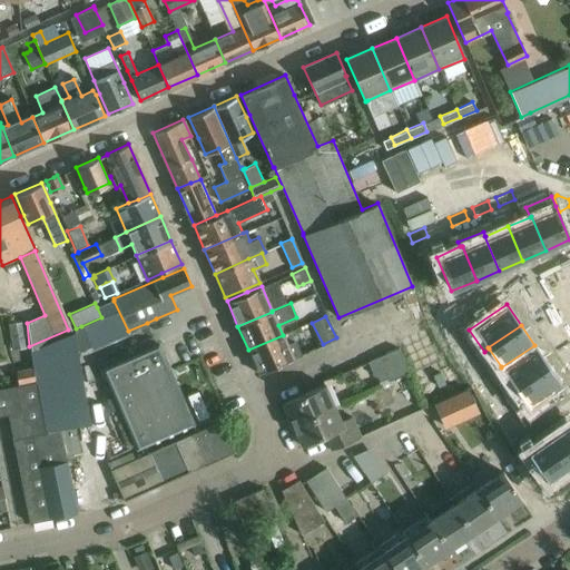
[(70,331),(29,349),(31,361),(72,353),(77,353),(74,330),(70,331)]
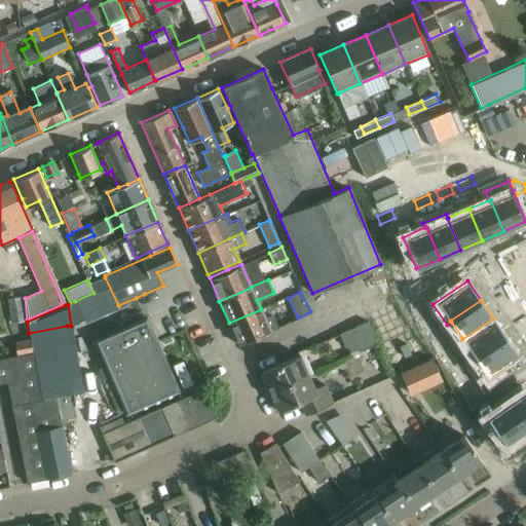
[(264,317),(261,309),(229,323),(238,344),(270,331),(278,328),(272,314),(264,317)]
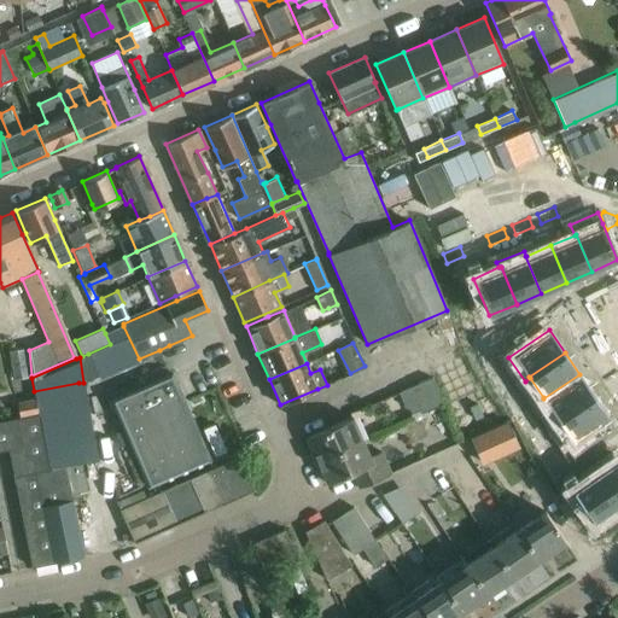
[(489,366),(481,371),(490,386),(499,380),(489,366)]
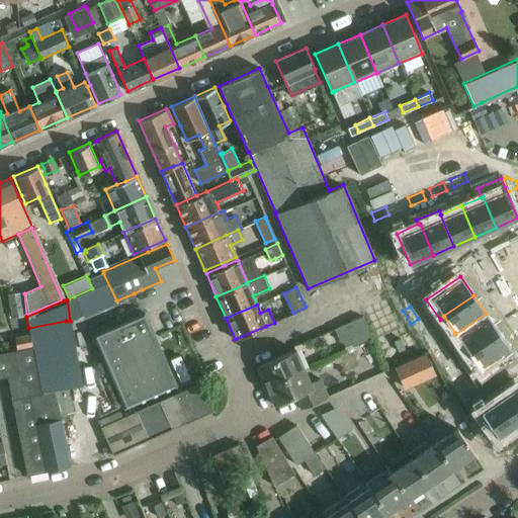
[(124,407),(175,384),(143,313),(93,334),(124,407)]
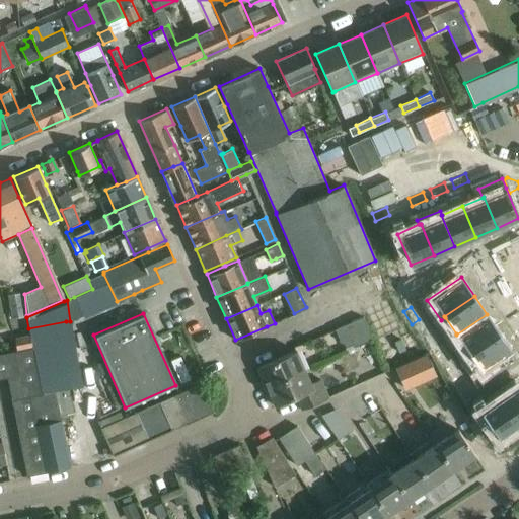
[(456,334),(452,337),(465,355),(499,331),(487,314),(456,335),(456,334)]
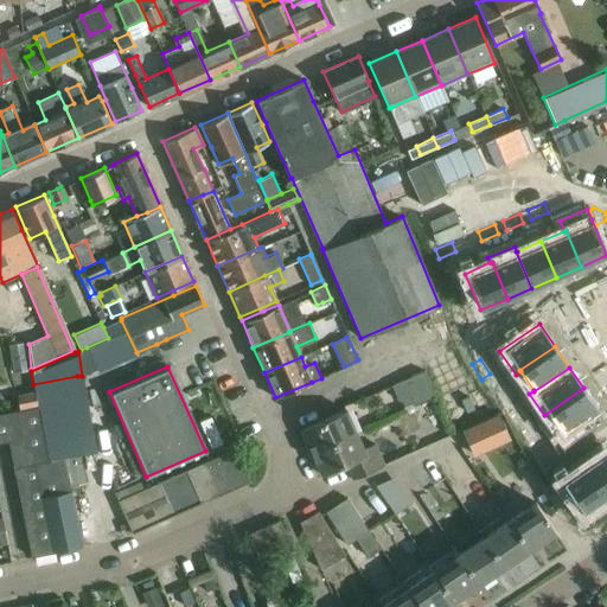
[(404,409),(435,396),(423,371),(390,385),(397,400),(402,402),(404,409)]
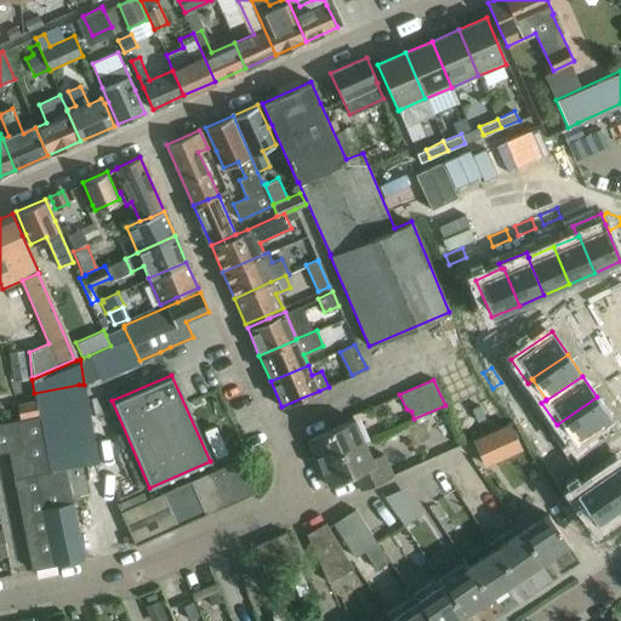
[(501,382),(493,388),(503,404),(512,398),(501,382)]
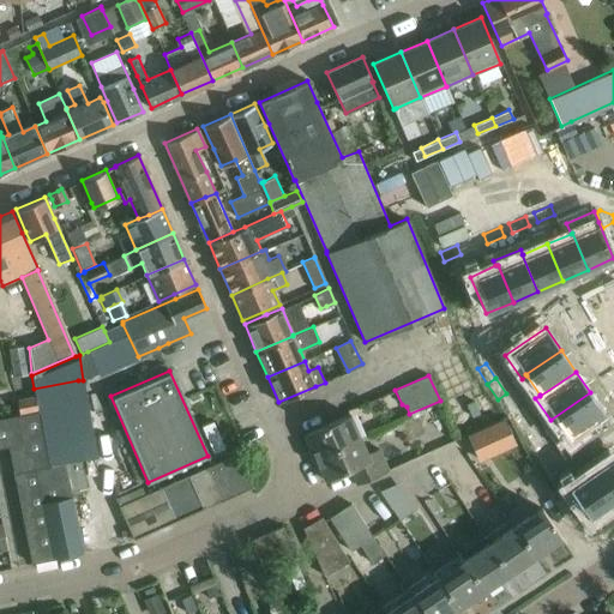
[(82,398),(78,380),(34,389),(36,399),(37,407),(82,398)]
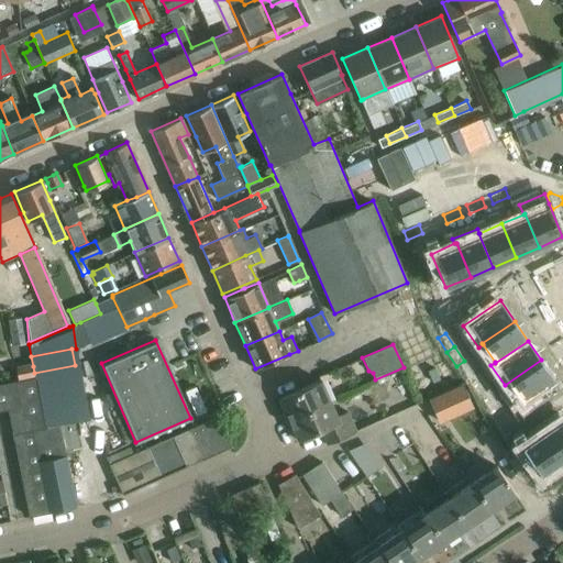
[(541,360),(505,385),(518,406),(555,381),(541,360)]
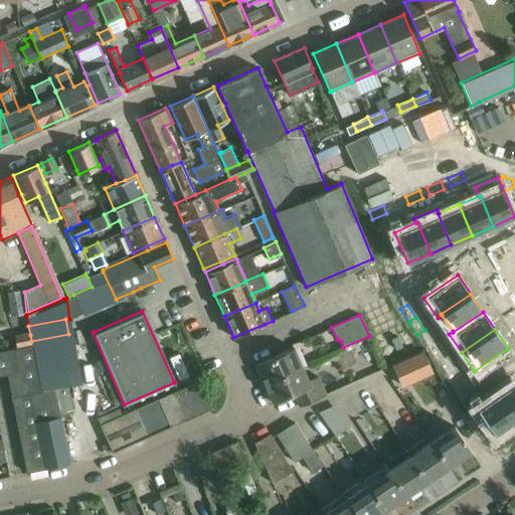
[(14,347),(31,344),(31,341),(30,335),(13,338),(14,347)]
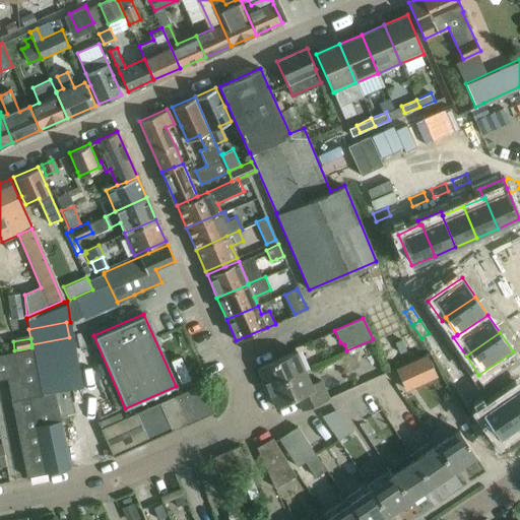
[(13,350),(0,352),(0,378),(6,377),(15,376),(18,393),(12,405),(22,457),(26,476),(70,467),(66,448),(60,418),(59,414),(72,411),(67,389),(67,386),(43,391),(38,368),(17,371),(13,350)]
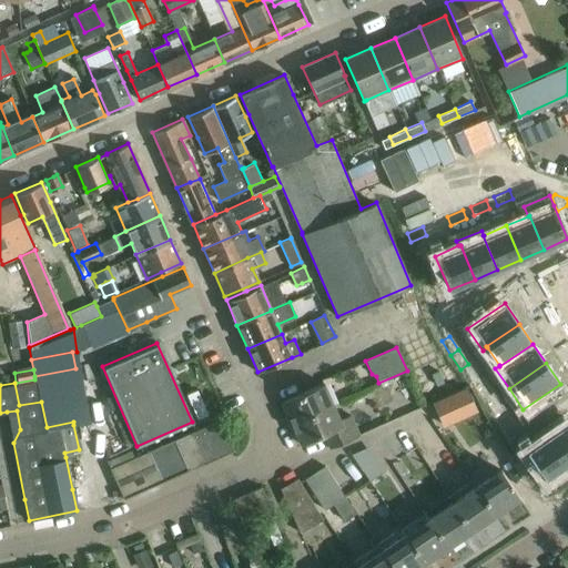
[(291,424),(332,406),(323,384),(302,393),(282,402),(291,424)]
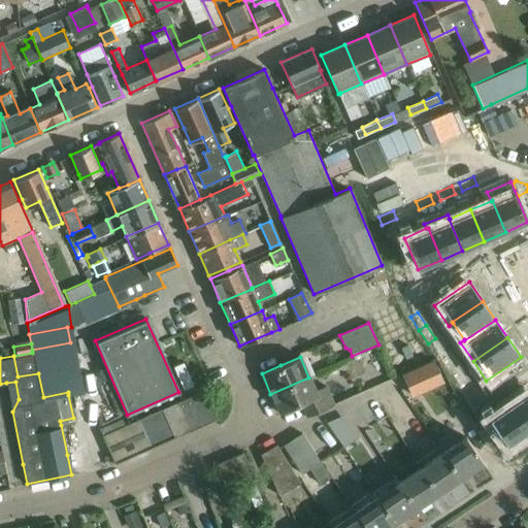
[(434,360),(403,374),(414,397),(444,383),(434,360)]
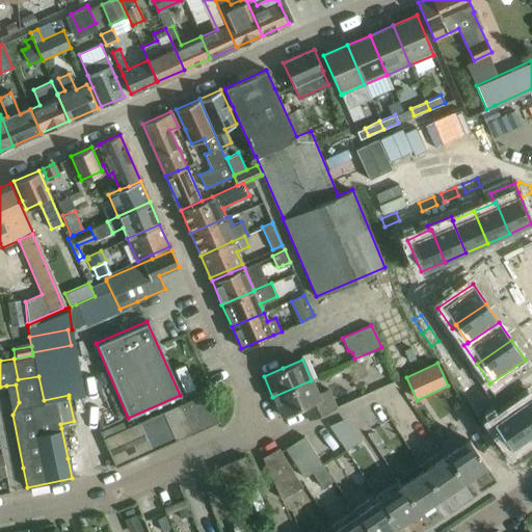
[(193,388),(184,365),(175,369),(184,392),(193,388)]
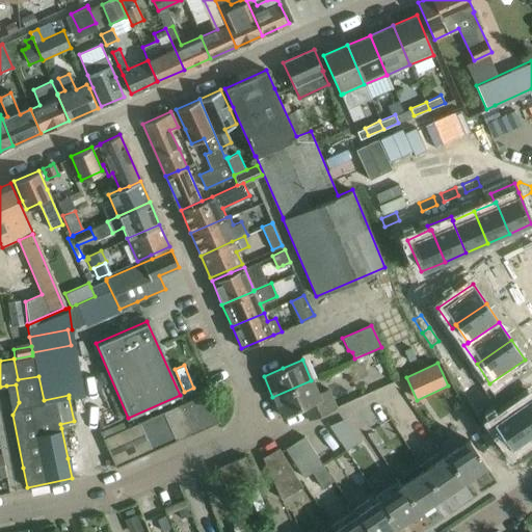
[(455,372),(448,376),(455,390),(463,386),(455,372)]
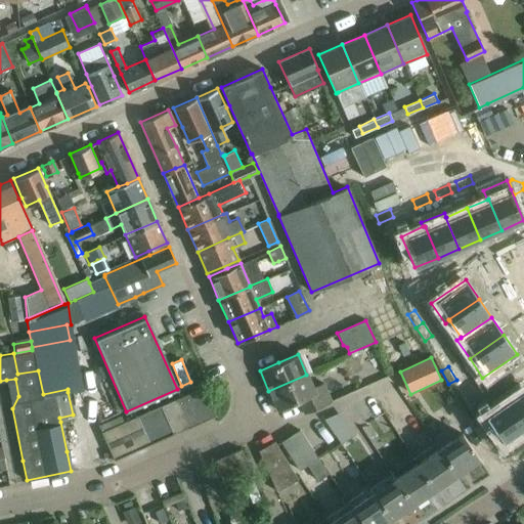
[(80,372),(69,374),(73,391),(83,389),(80,372)]
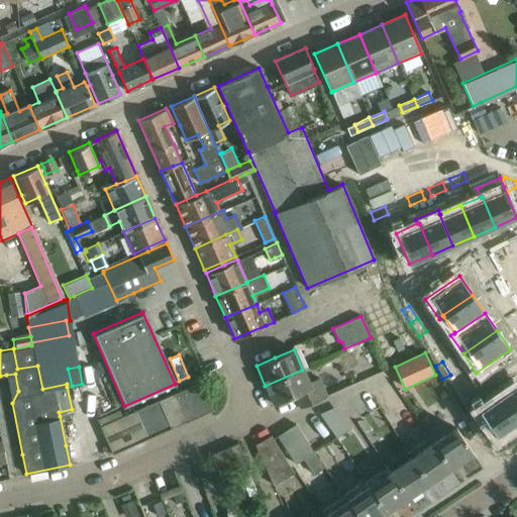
[(308,382),(302,370),(265,386),(273,404),(294,395),(300,408),(325,396),(317,378),(308,382)]
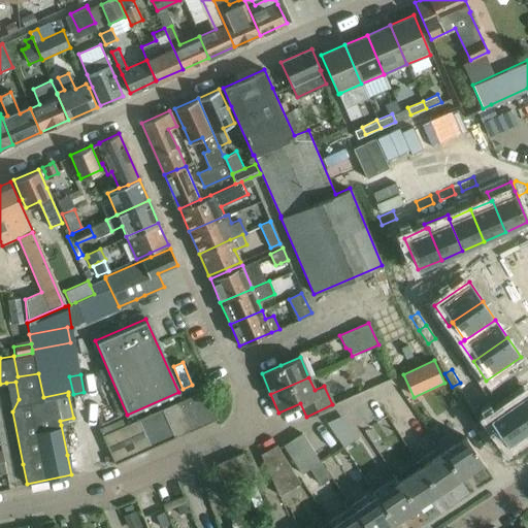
[(202,425),(215,420),(215,418),(216,417),(203,390),(190,396),(202,425)]
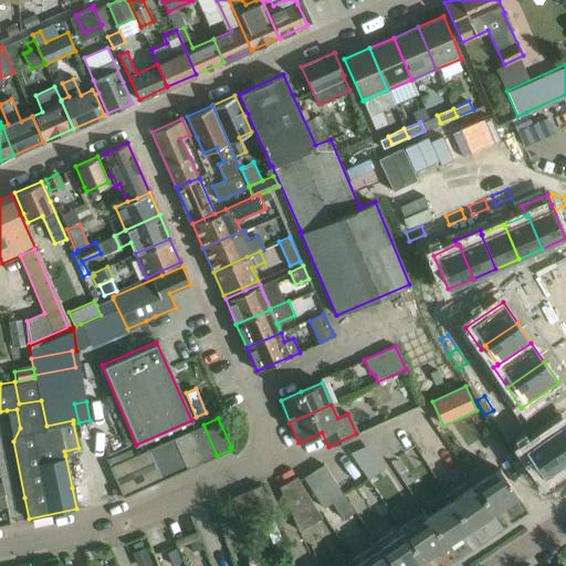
[(498,419),(490,425),(500,439),(507,433),(498,419)]
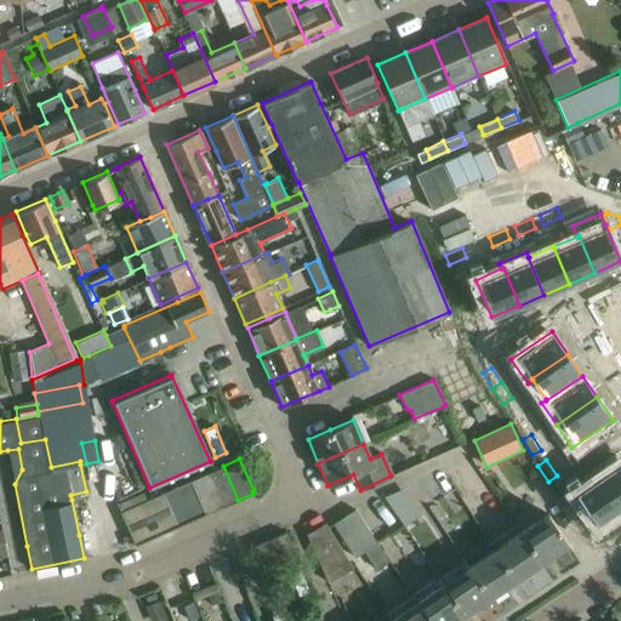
[(620,461),(599,477),(620,507),(620,506),(620,461)]
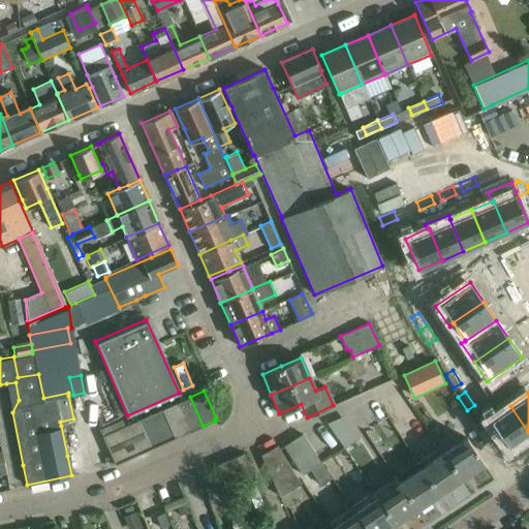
[(189,432),(203,426),(190,397),(177,403),(189,432)]
